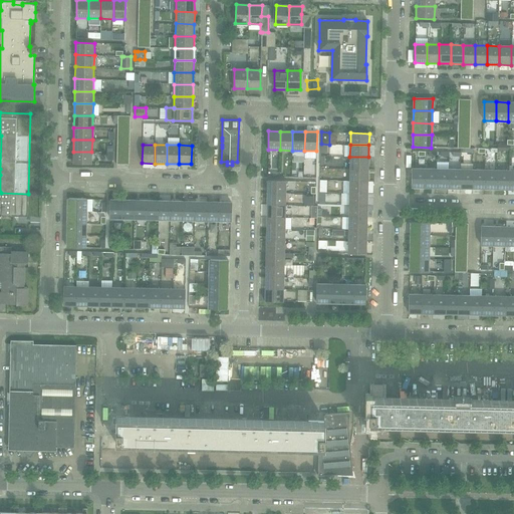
[(91,152),(73,152),(72,164),(91,164),(91,152)]
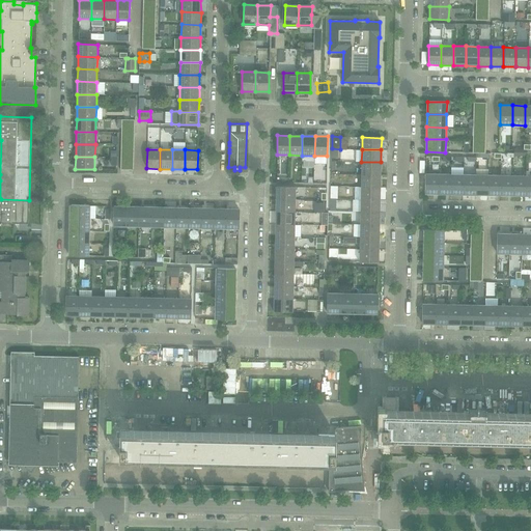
[(361,162),(361,174),(381,174),(381,162),(361,162)]
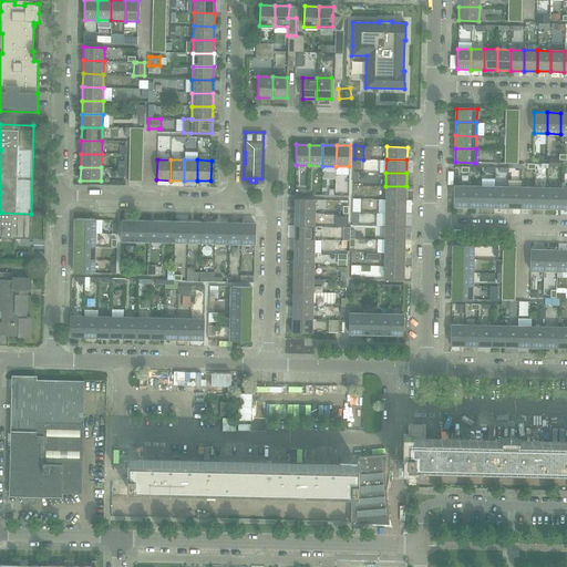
[(534,208),(548,208),(548,187),(539,187),(539,182),(535,182),(535,187),(534,208)]
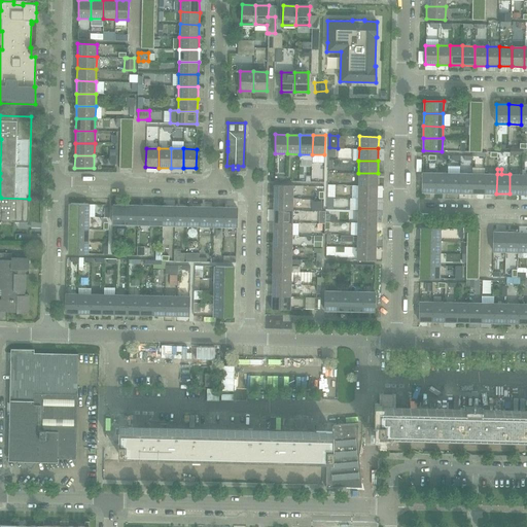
[(358,173),(358,185),(378,185),(378,173),(358,173)]
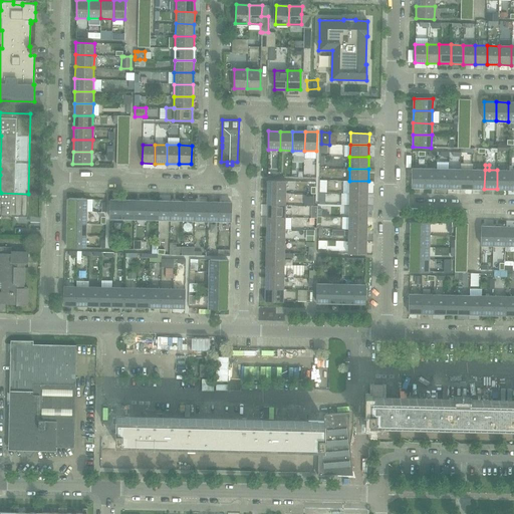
[(412,187),(424,188),(425,169),(412,169),(412,187)]
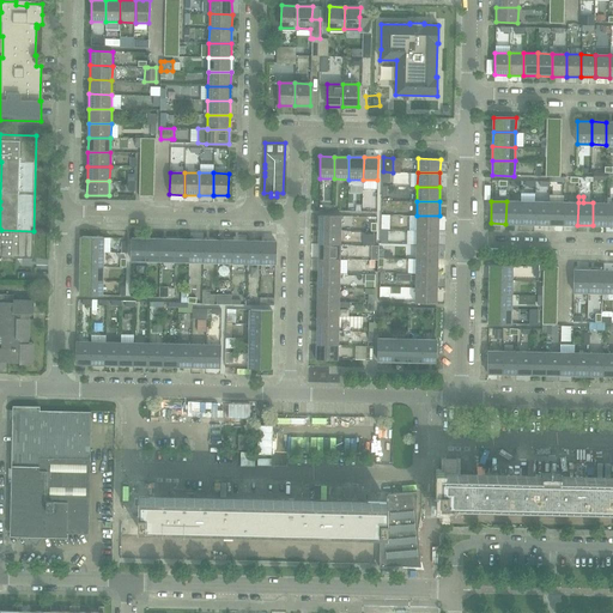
[(505,224),(520,224),(521,201),(507,201),(505,224)]
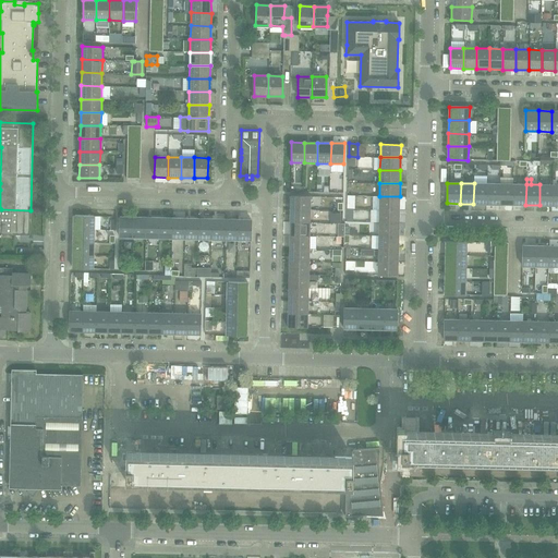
[(473,204),(486,204),(487,183),(474,183),(473,204)]
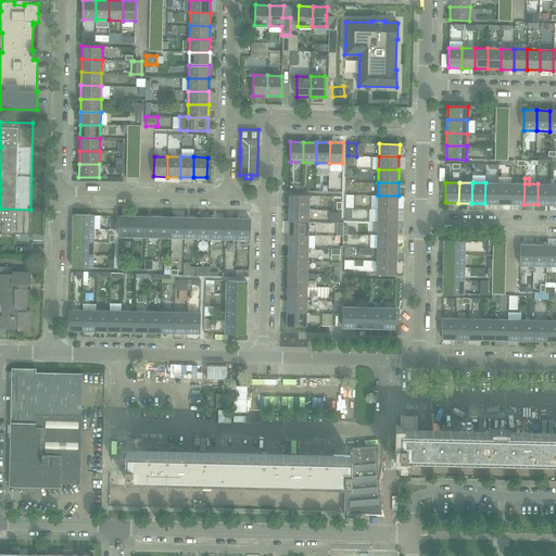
[(484,203),(497,203),(498,184),(485,182),(484,203)]
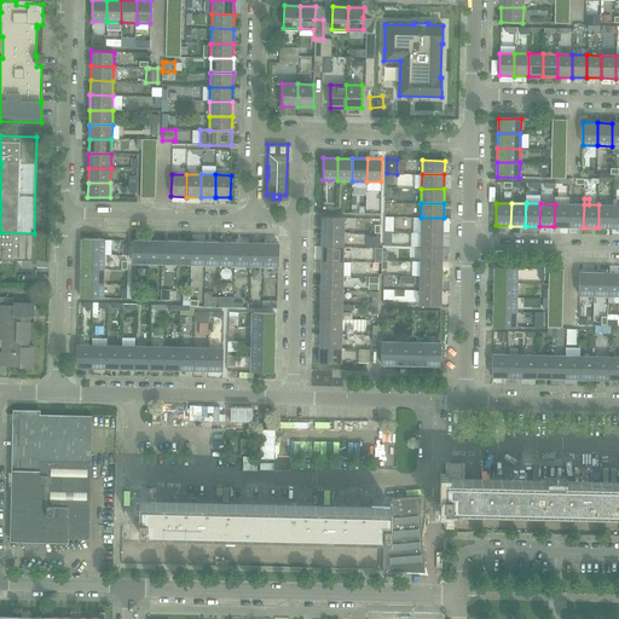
[(554,226),(568,227),(570,204),(555,204),(554,226)]
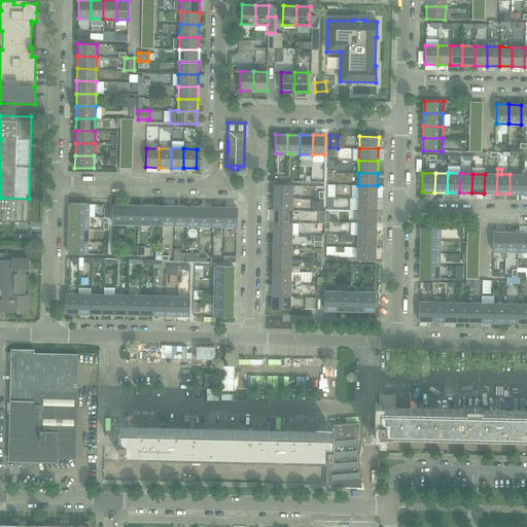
[(484,194),(496,194),(497,174),(485,174),(484,194)]
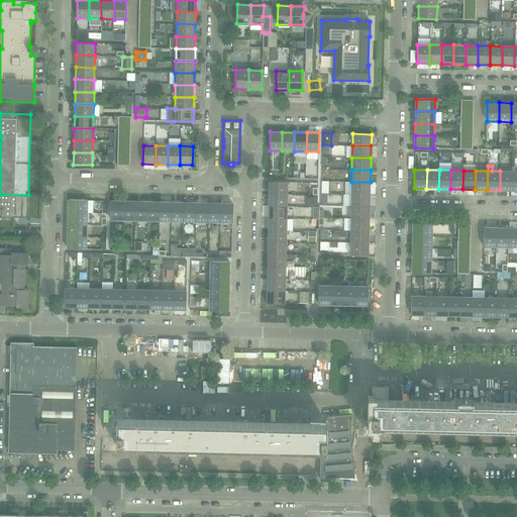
[(500,190),(512,190),(512,172),(500,171),(500,190)]
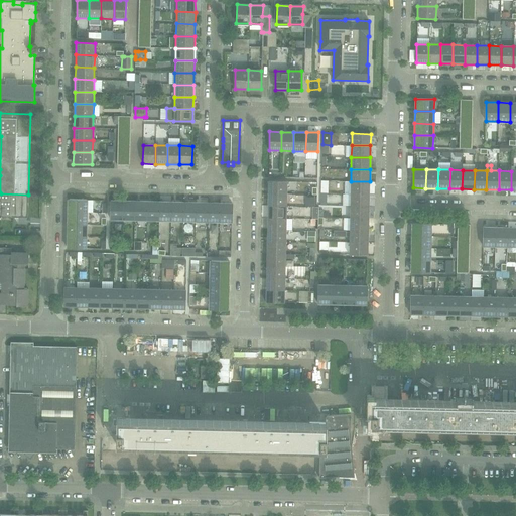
[(268,180),(268,192),(287,194),(287,181),(268,180)]
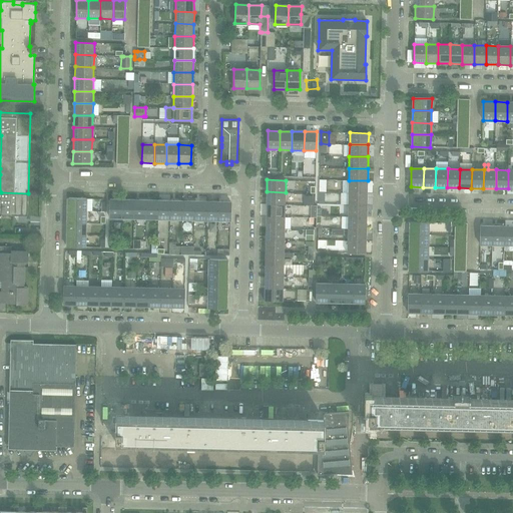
[(349,180),(348,192),(367,193),(368,180),(349,180)]
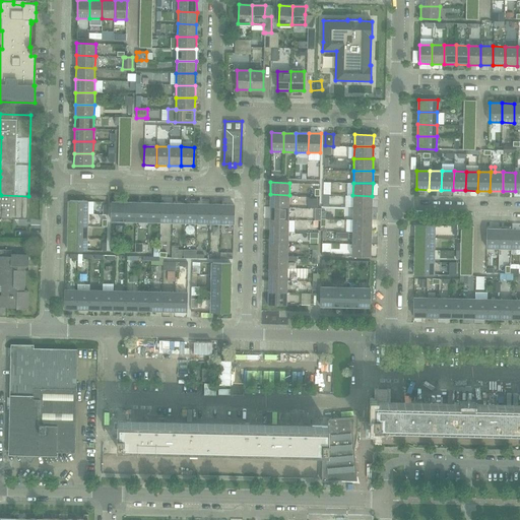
[(303,203),(313,202),(313,193),(303,193),(303,203)]
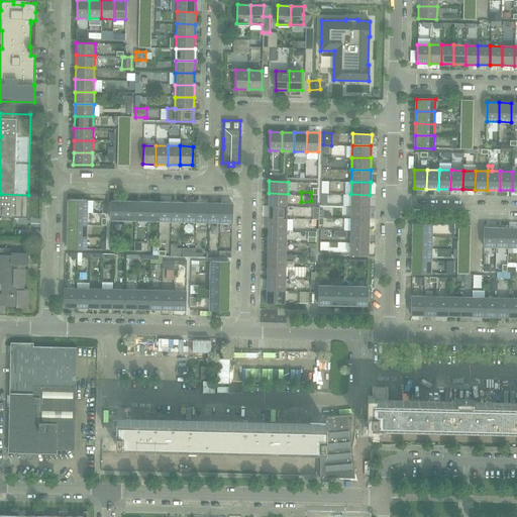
[(269,193),(269,205),(287,206),(288,194),(269,193)]
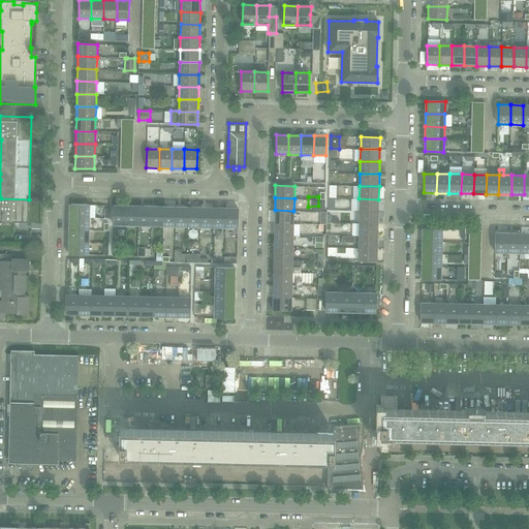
[(14,223),(18,223),(28,223),(29,199),(1,198),(1,205),(0,205),(0,211),(5,212),(4,223),(14,223)]
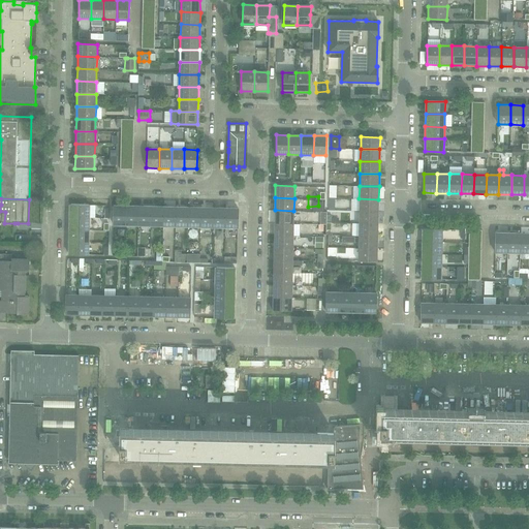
[(359,198),(359,211),(378,212),(378,199),(359,198)]
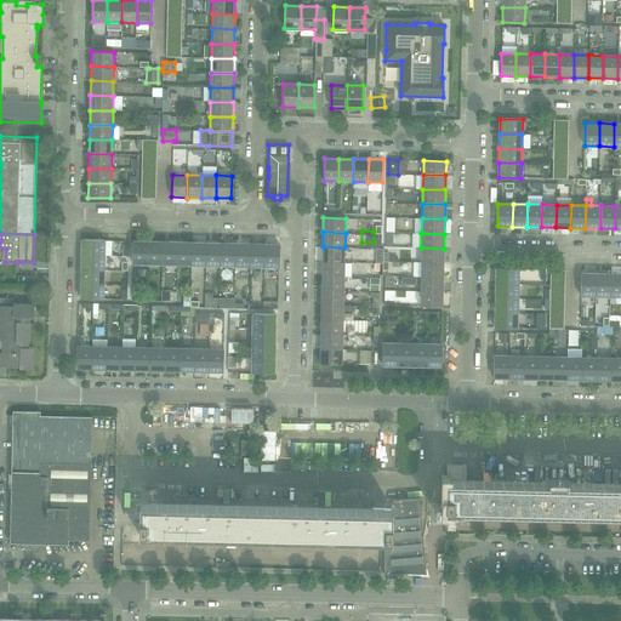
[(83,240),(81,255),(104,255),(104,240),(83,240)]
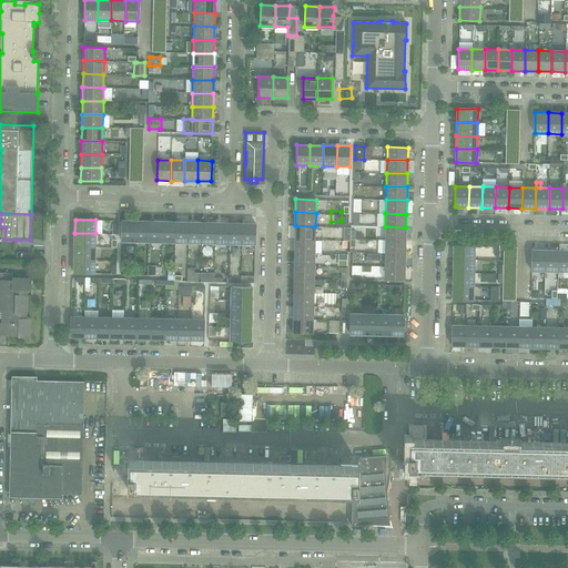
[(121,241),(135,242),(137,221),(122,221),(121,241)]
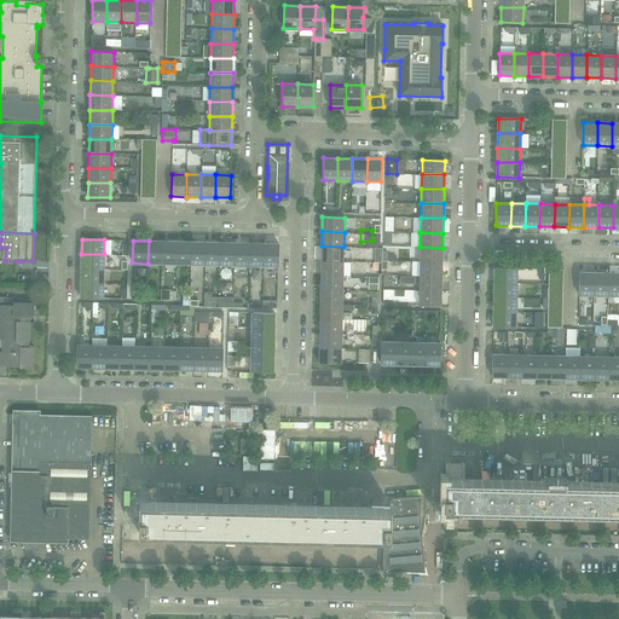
[(148,264),(162,264),(163,241),(149,241),(148,264)]
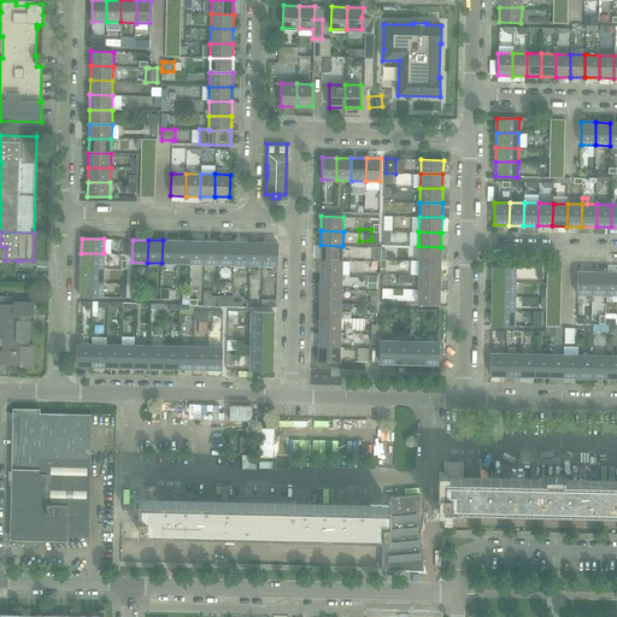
[(162,263),(176,263),(177,240),(163,240),(162,263)]
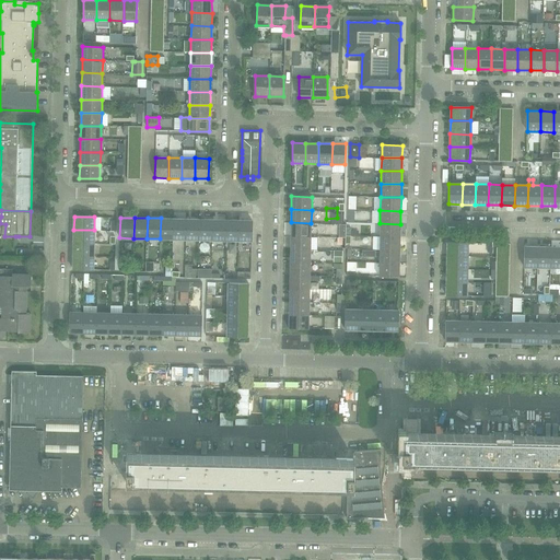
[(160,238),(173,240),(174,219),(161,218),(160,238)]
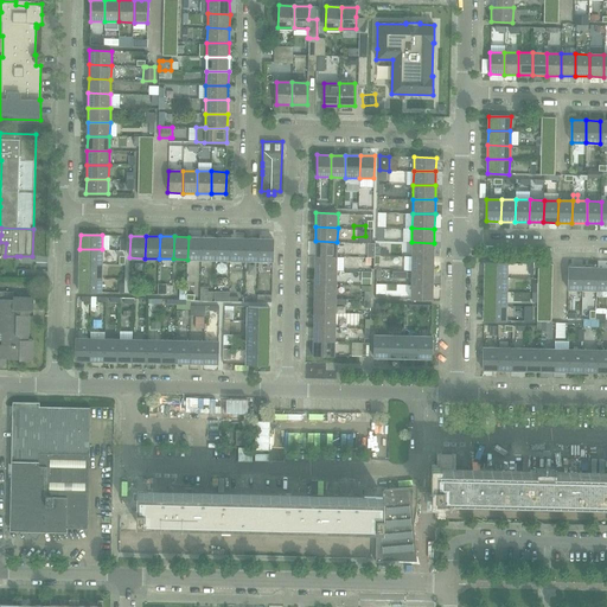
[(187,260),(202,260),(203,237),(189,237),(187,260)]
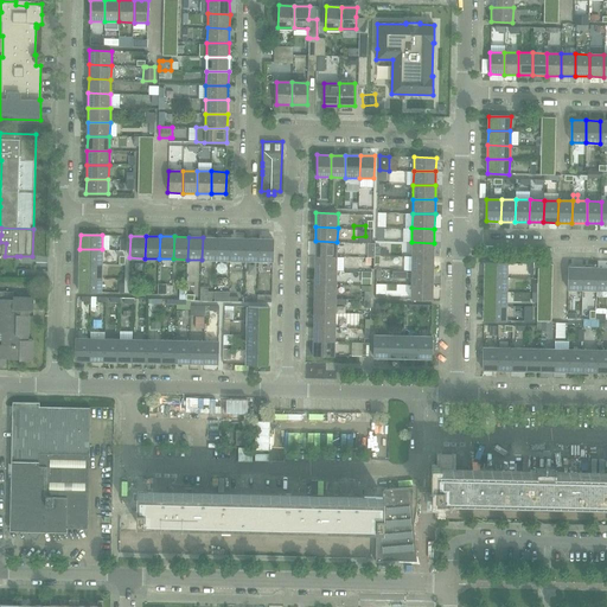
[(202,260),(216,260),(217,237),(203,237),(202,260)]
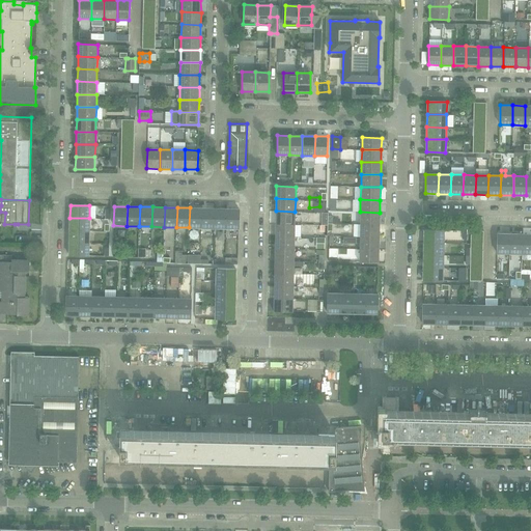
[(189,227),(201,227),(202,208),(190,207),(189,227)]
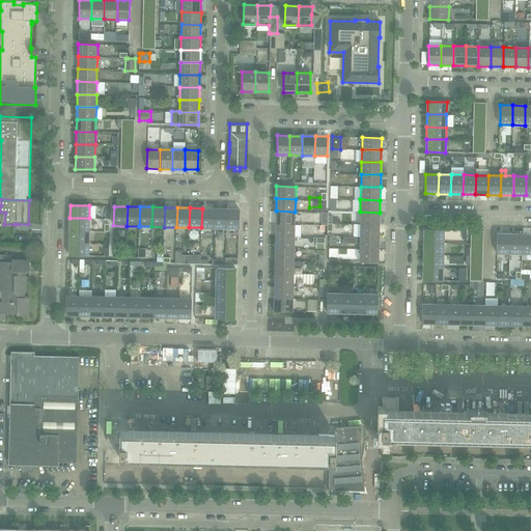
[(201,227),(214,228),(215,208),(202,208),(201,227)]
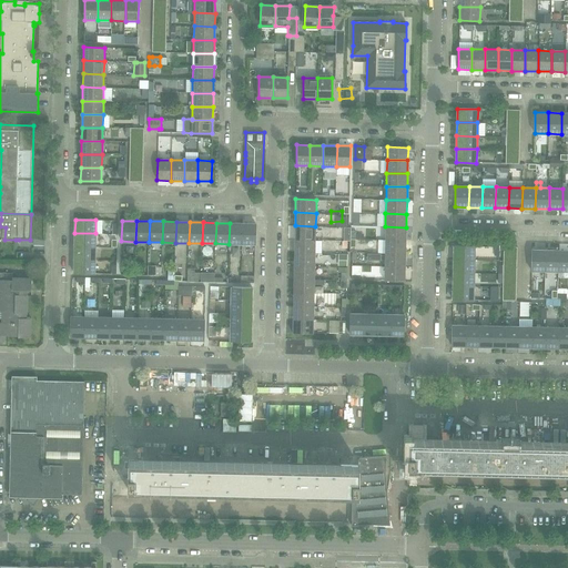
[(229,244),(242,244),(243,223),(230,223),(229,244)]
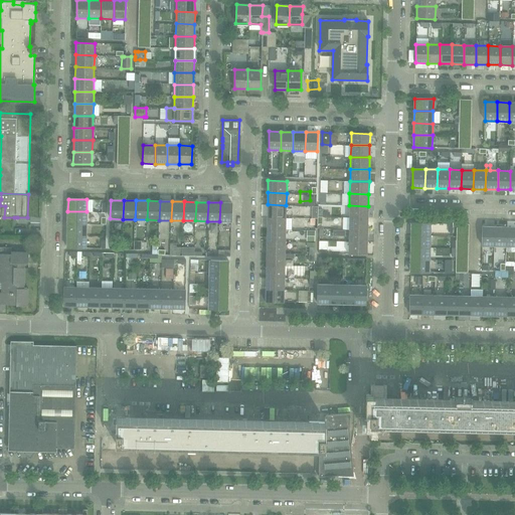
[(220,202),(219,221),(231,221),(231,202),(220,202)]
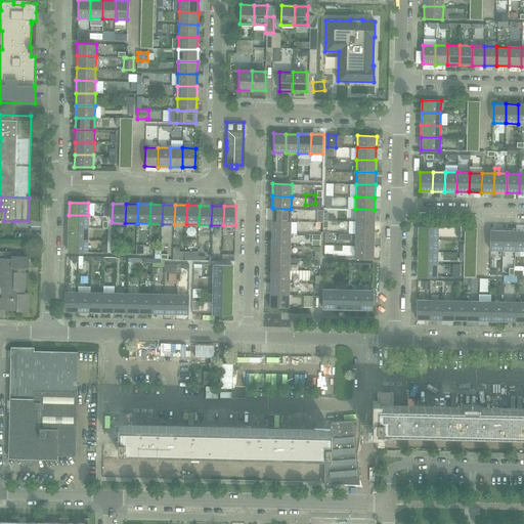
[(272,208),(271,220),(291,221),(291,209),(272,208)]
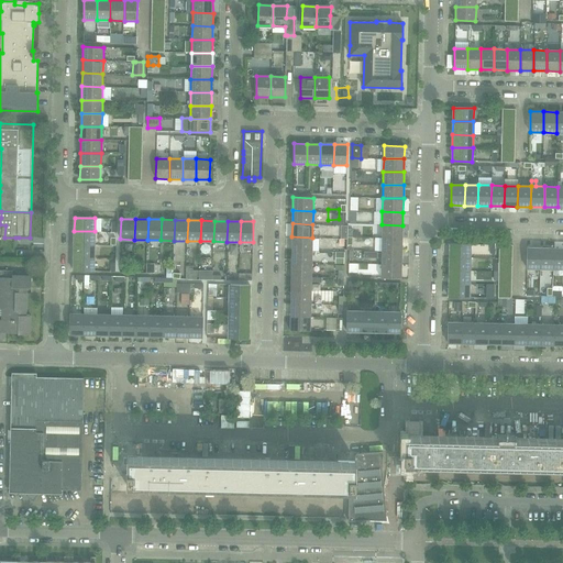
[(382,224),(382,238),(403,239),(403,225),(382,224)]
